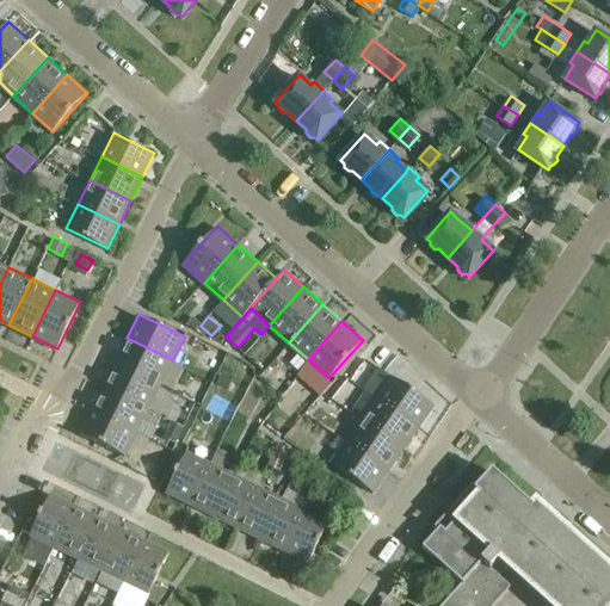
[(127,338),(115,362),(161,384),(173,360),(127,338)]
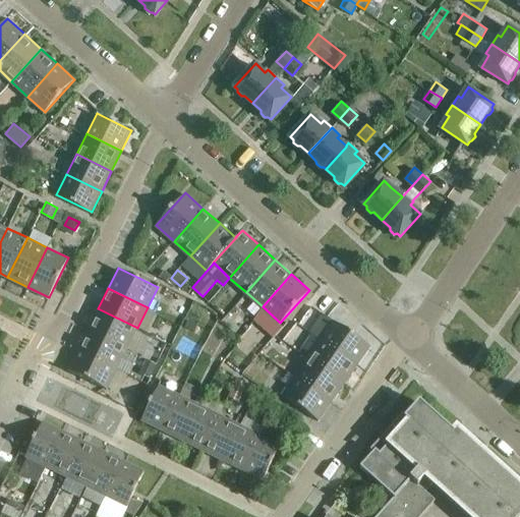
[(98,308),(89,329),(127,348),(137,328),(98,308)]
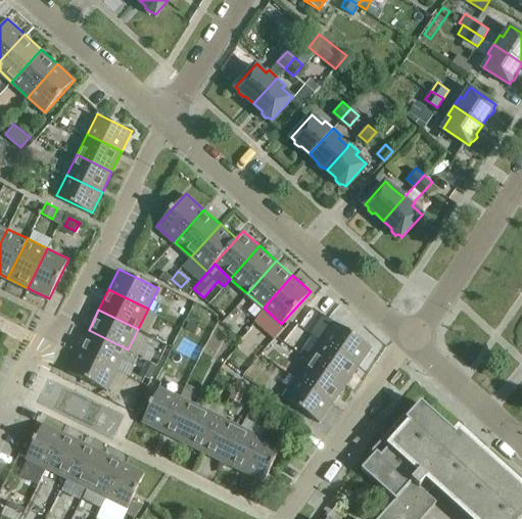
[(336,321),(323,340),(360,365),(372,346),(336,321)]
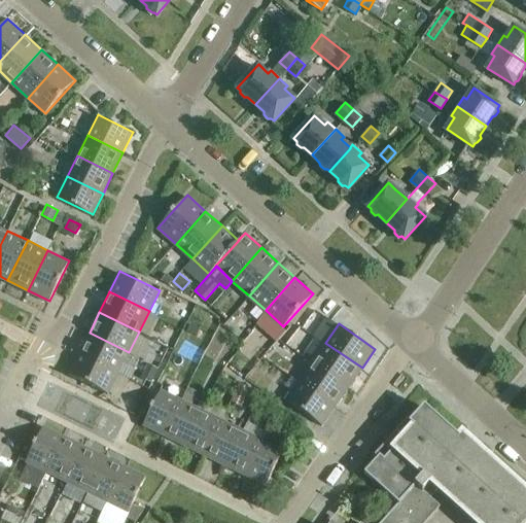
[(474,354),(488,336),(480,329),(466,348),(474,354)]
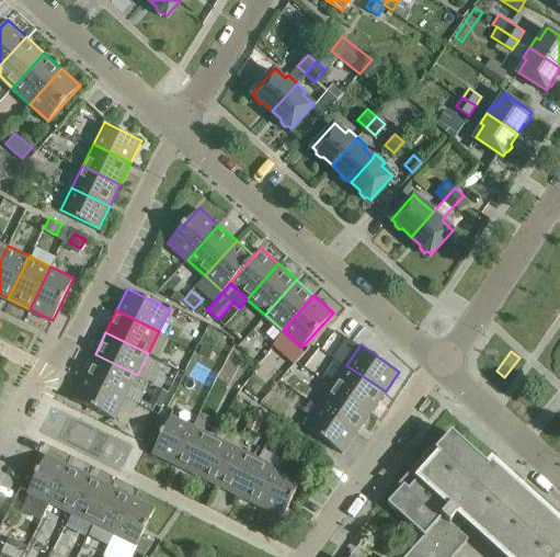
[(95,354),(84,375),(127,396),(137,375),(95,354)]
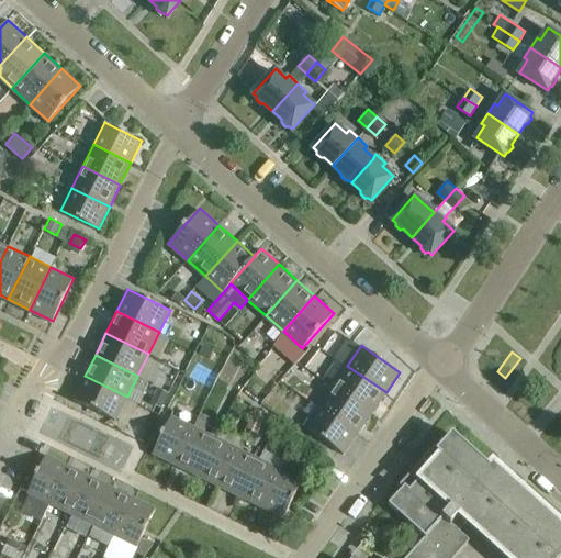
[(347,366),(333,386),(372,413),(386,392),(347,366)]
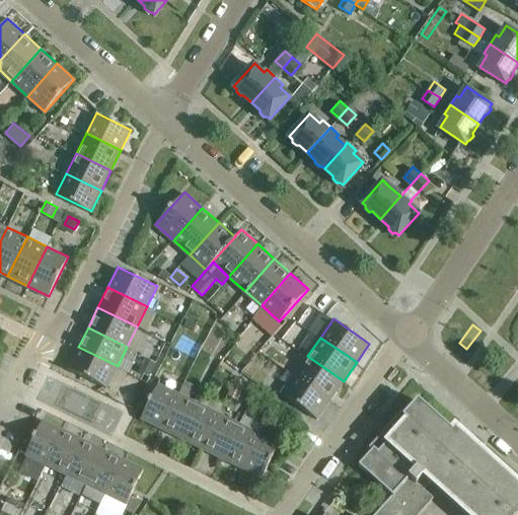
[(118,366),(78,347),(68,368),(107,387),(118,366)]
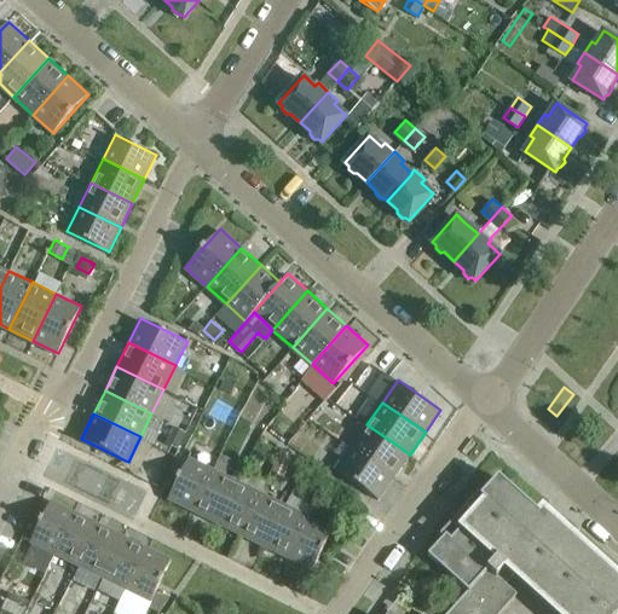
[(367,424),(352,446),(394,476),(410,455),(367,424)]
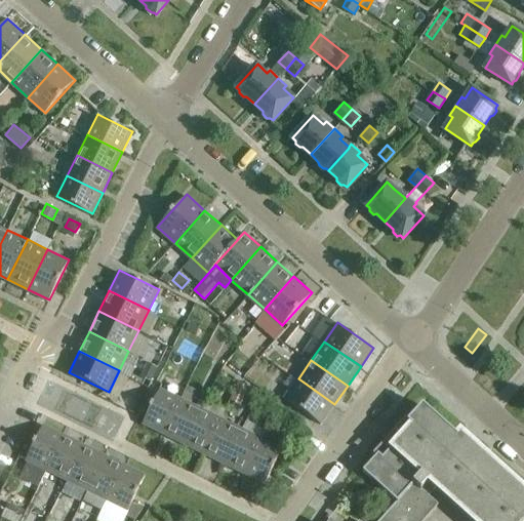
[(152,379),(158,366),(148,361),(140,374),(152,379)]
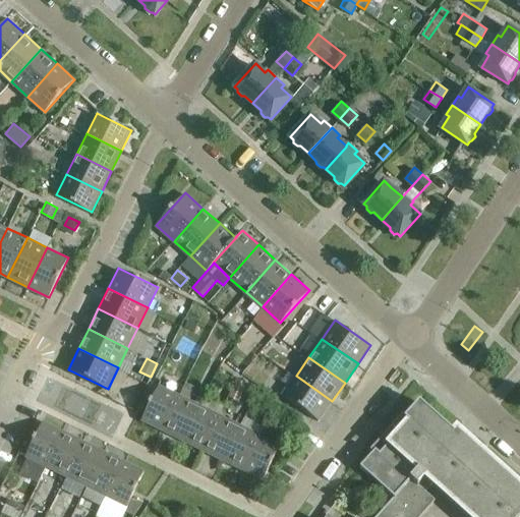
[(332,401),(296,376),(283,394),(319,419),(332,401)]
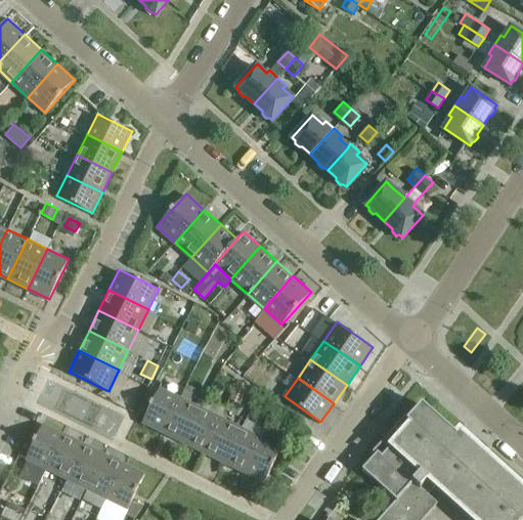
[(230,399),(241,404),(250,386),(240,380),(230,399)]
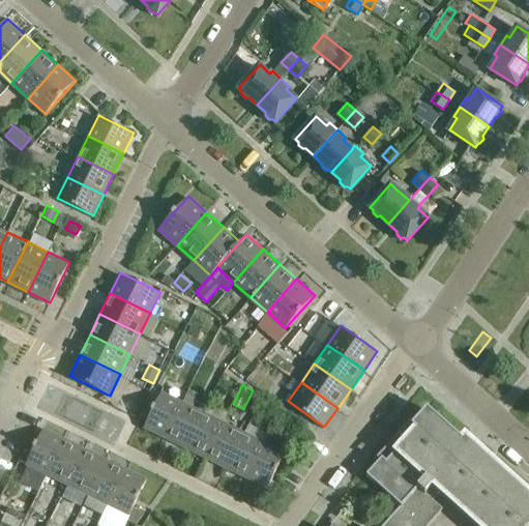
[(145,427),(166,437),(183,401),(163,390),(145,427)]
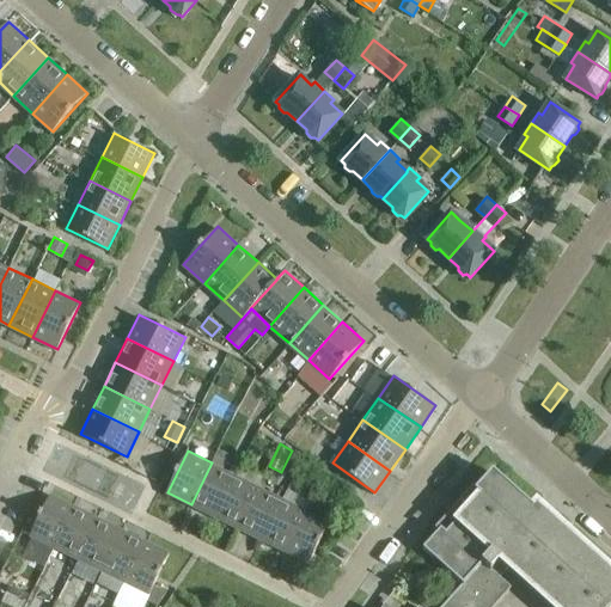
[(191,504),(214,515),(234,474),(212,463),(191,504)]
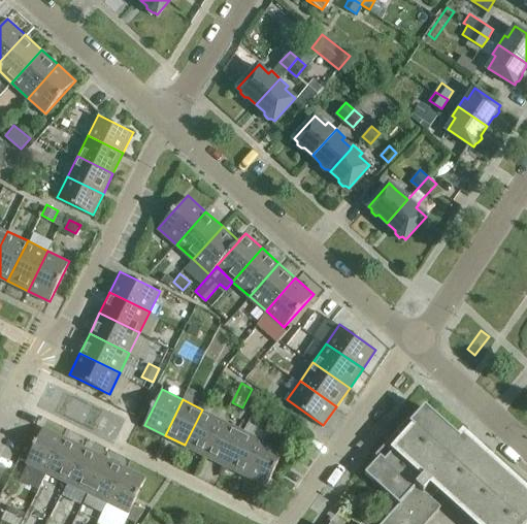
[(399,503),(381,523),(424,523),(441,505),(432,496),(445,483),(490,523),(526,523),(526,487),(523,484),(521,486),(511,476),(512,473),(500,463),(498,465),(487,455),(489,453),(478,443),(475,444),(473,443),(470,446),(426,405),(414,420),(410,418),(376,456),(379,458),(366,472),(399,503)]
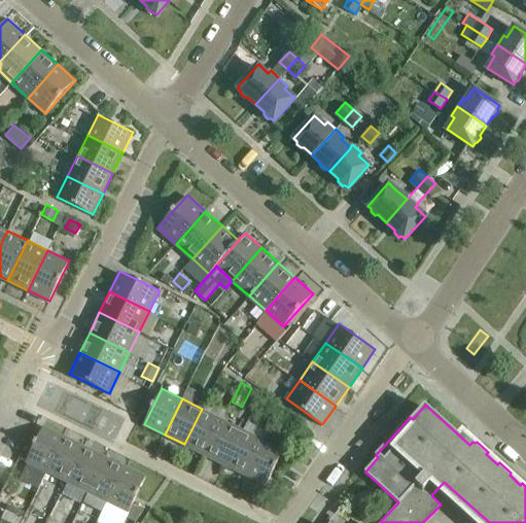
[(184,444),(205,454),(222,419),(202,409),(184,444)]
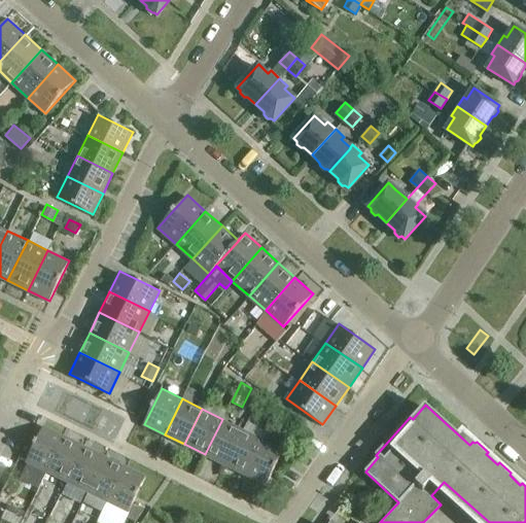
[(205,454),(225,464),(243,429),(222,419),(205,454)]
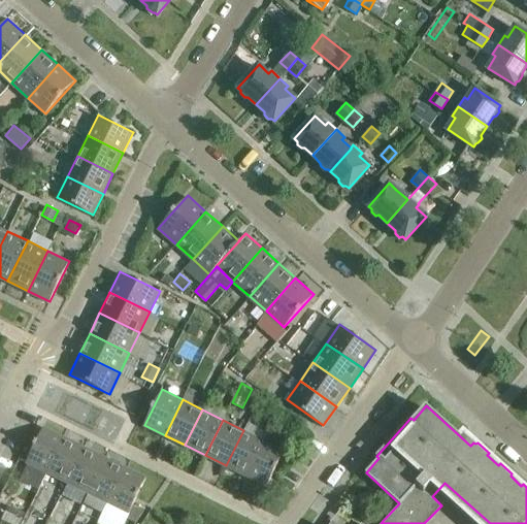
[(46,471),(47,471),(65,436),(44,426),(27,461),(37,467),(46,471)]
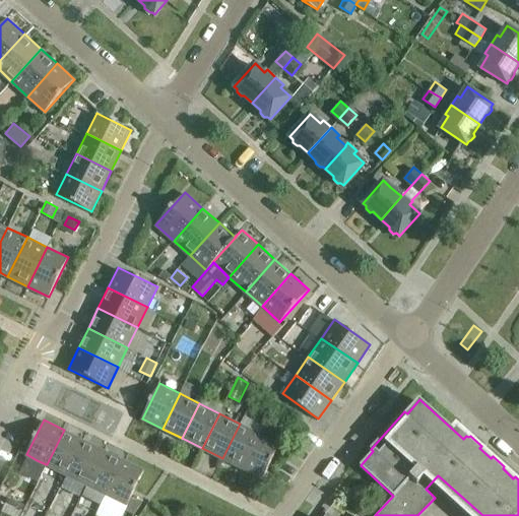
[(222,458),(243,468),(260,433),(240,424),(222,458)]
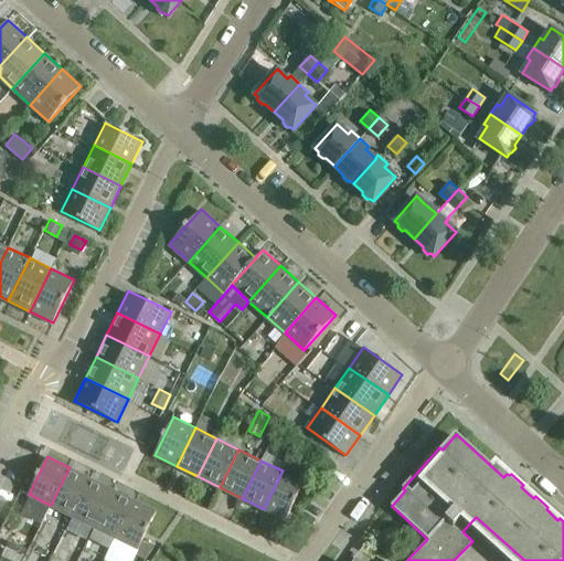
[(51,505),(73,516),(91,478),(70,467),(51,505)]
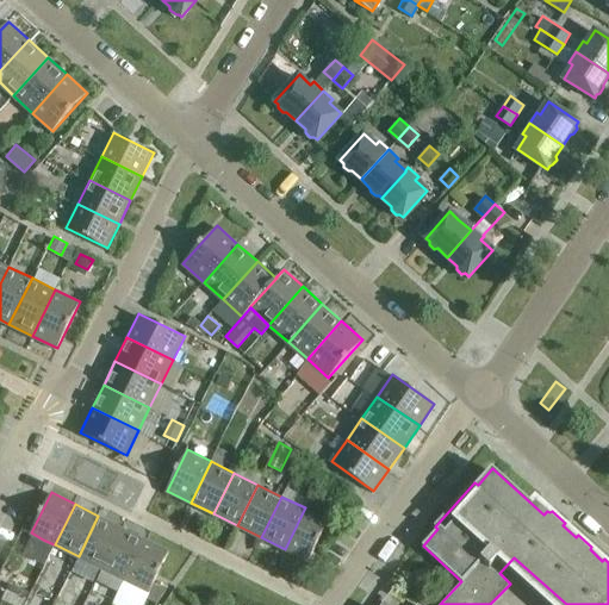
[(305,507),(285,549),(309,561),(329,519),(305,507)]
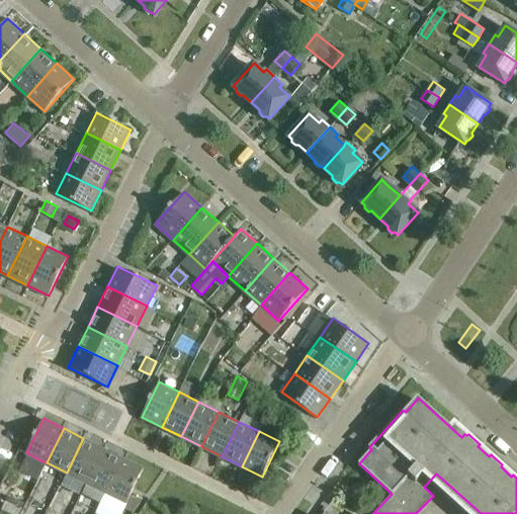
[(67,473),(86,483),(103,447),(83,438),(67,473)]
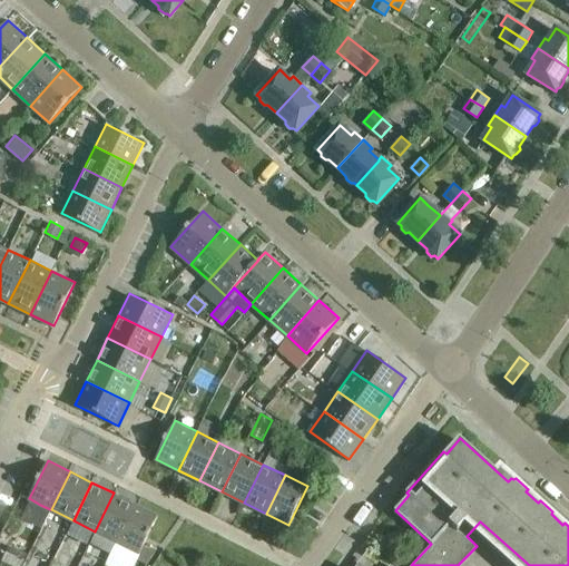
[(95,532),(117,542),(136,504),(114,493),(95,532)]
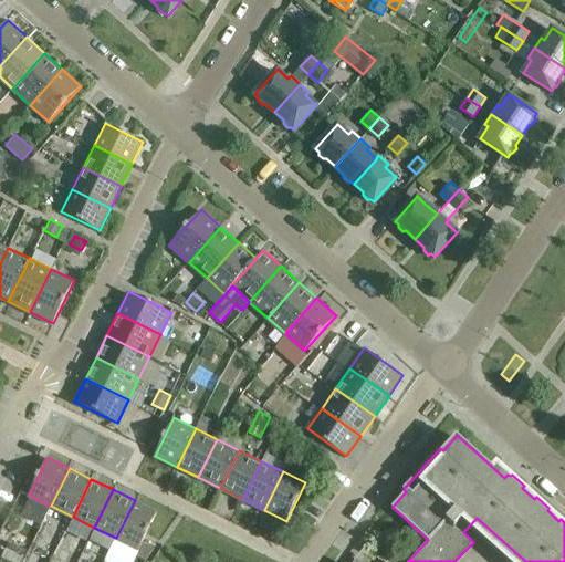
[(135,500),(116,538),(138,549),(144,539),(157,511),(135,500)]
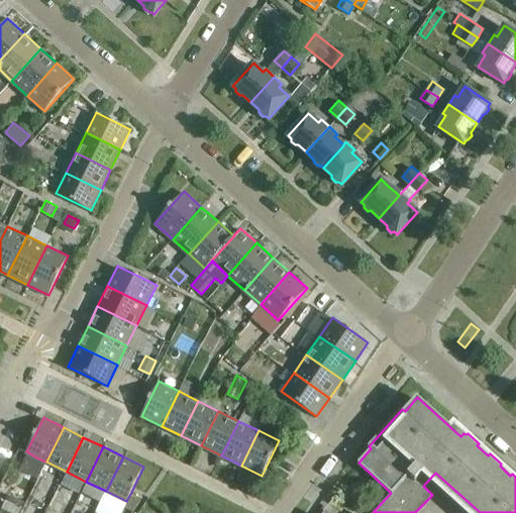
[(37,478),(45,462),(36,457),(28,473),(37,478)]
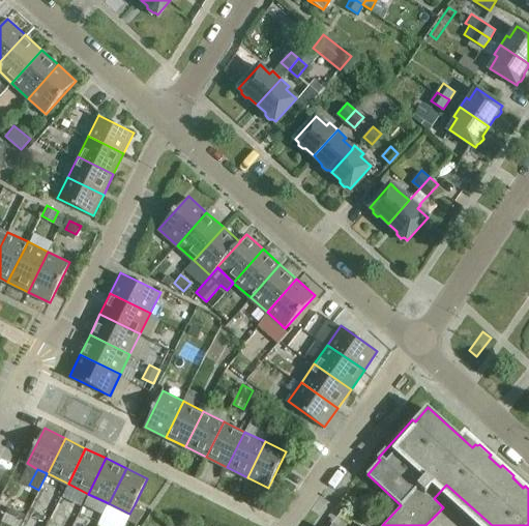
[(129,514),(127,519),(137,524),(146,510),(135,504),(129,514)]
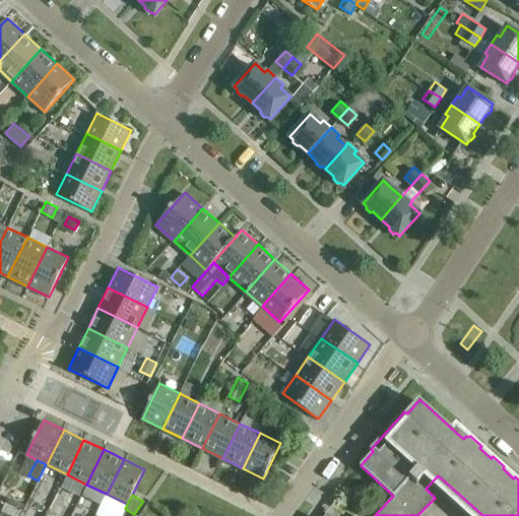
[(18,515),(25,504),(9,497),(2,510),(14,515),(18,515)]
